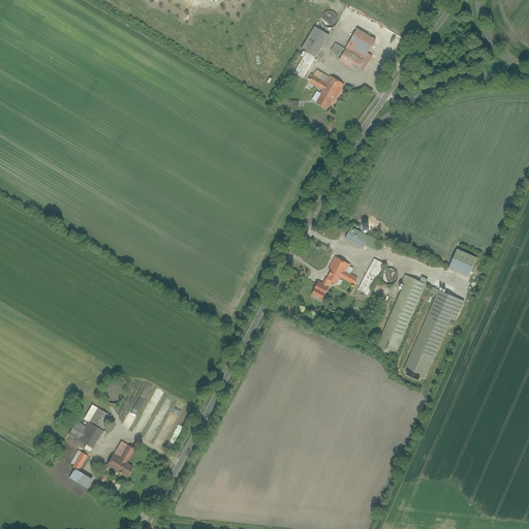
[(307,51),(316,57),(330,35),(316,27),(303,49),(307,51)]
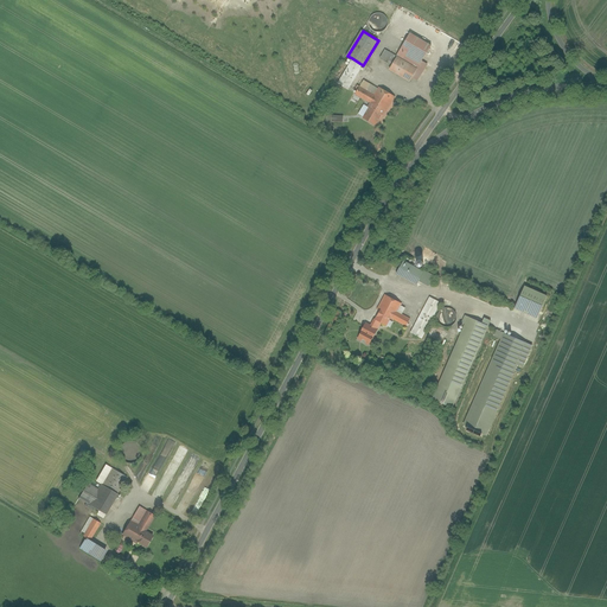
[(390,66),(410,80),(432,45),(411,32),(390,66)]
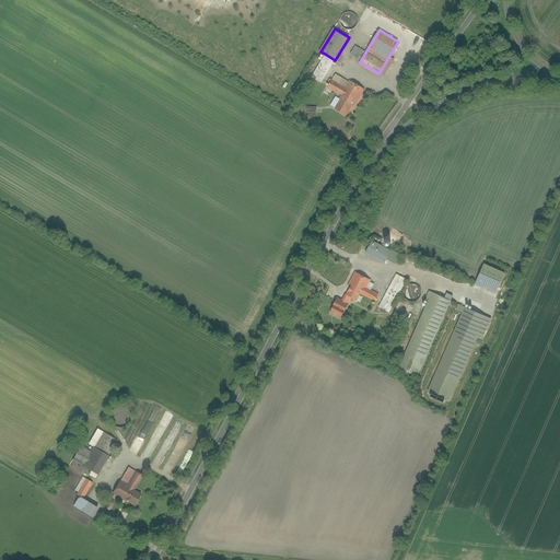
[(356,45),(350,53),(360,59),(365,51),(356,45)]
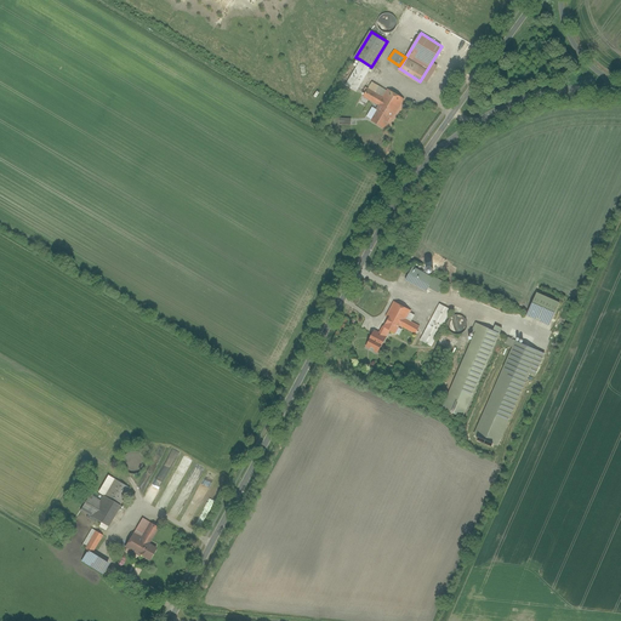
[(371,67),(360,60),(345,85),(357,91),(371,67)]
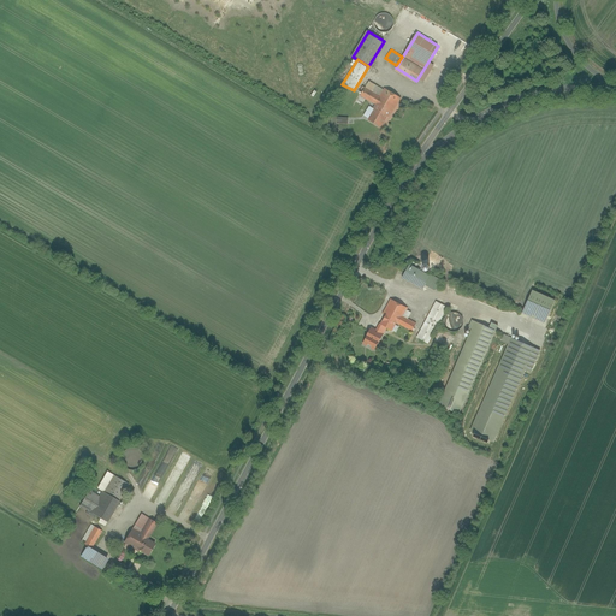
[(378,104),(381,98),(365,88),(361,94),(378,104)]
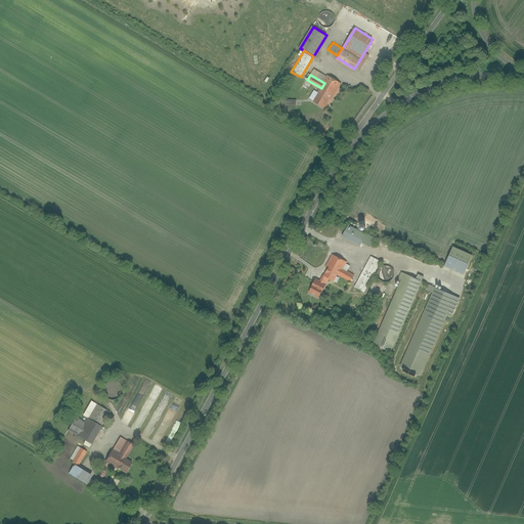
[(321,88),(314,100),(329,108),(343,84),(329,76),(324,83),(321,88)]
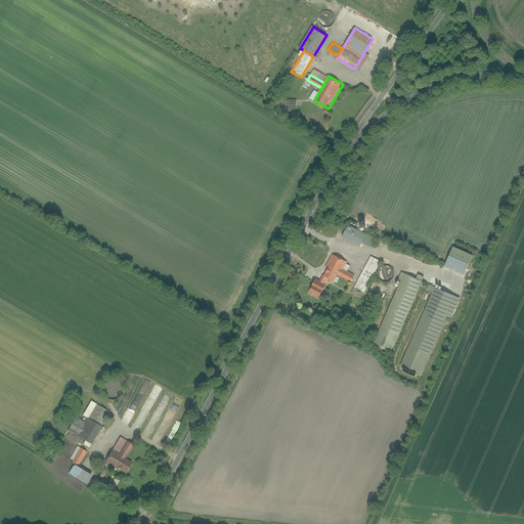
[(349,225),(343,235),(360,245),(365,234),(349,225)]
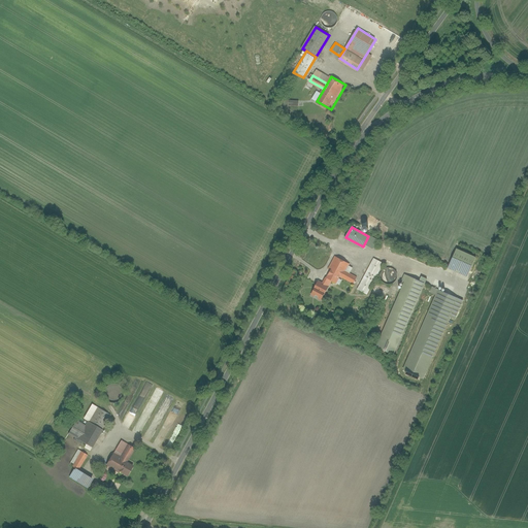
[(459,248),(449,268),(466,276),(475,256),(459,248)]
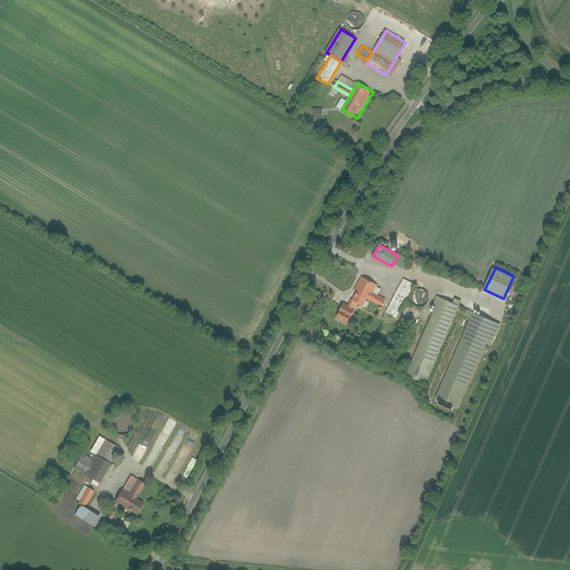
[(374,284),(362,277),(351,297),(363,304),(366,298),(370,293),(374,284)]
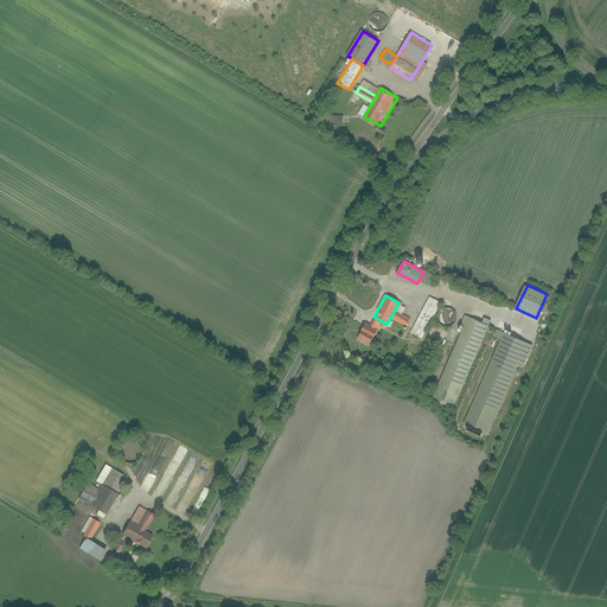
[(429,296),(410,332),(422,339),(441,304),(429,296)]
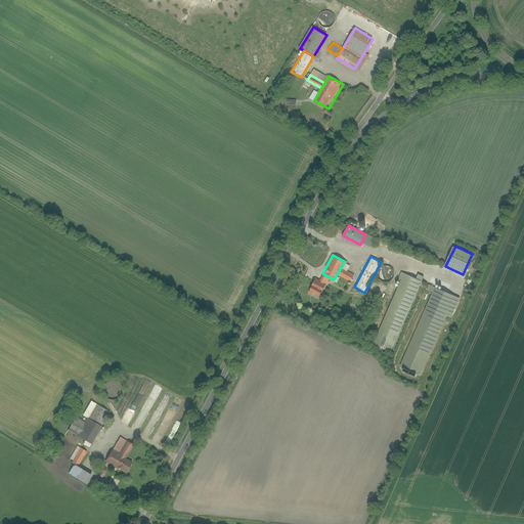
[(392,279),(391,266),(379,267),(380,280),(392,279)]
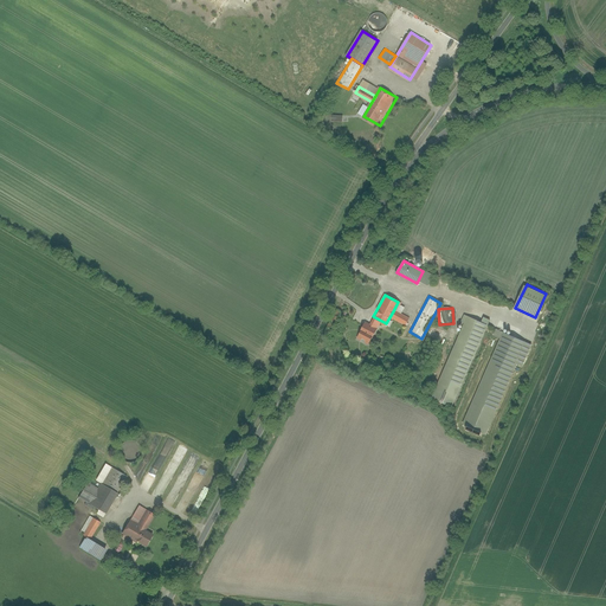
[(408,320),(393,311),(389,317),(405,326),(408,320)]
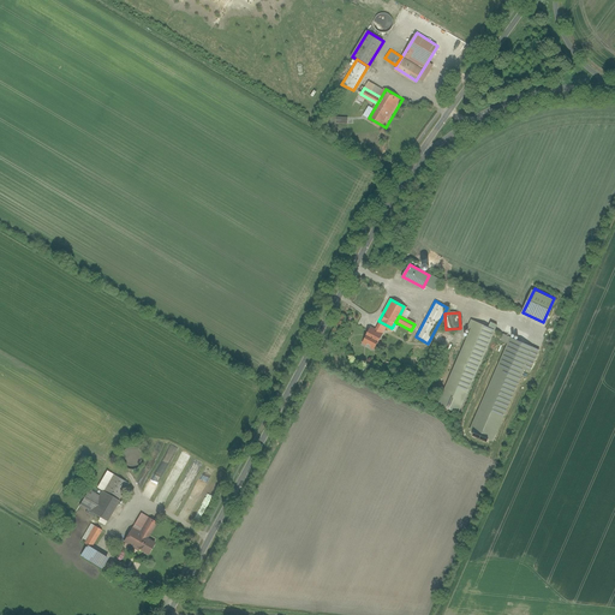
[(495,330),(472,321),(437,402),(460,412),(495,330)]
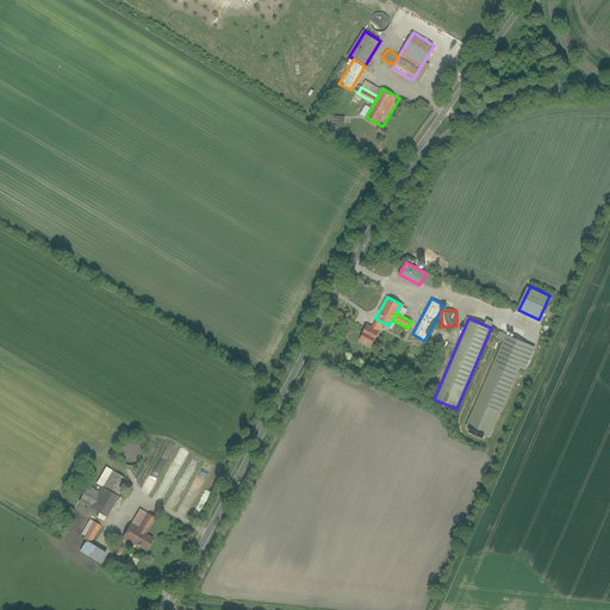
[(380,330),(368,323),(359,340),(369,347),(380,330)]
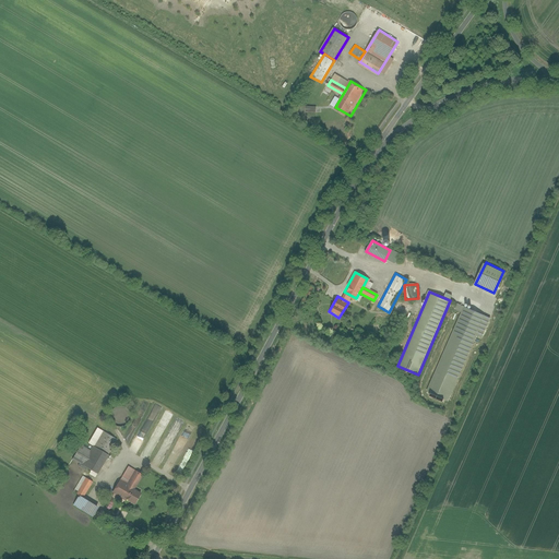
[(485,316),(463,306),(428,387),(451,395),(485,316)]
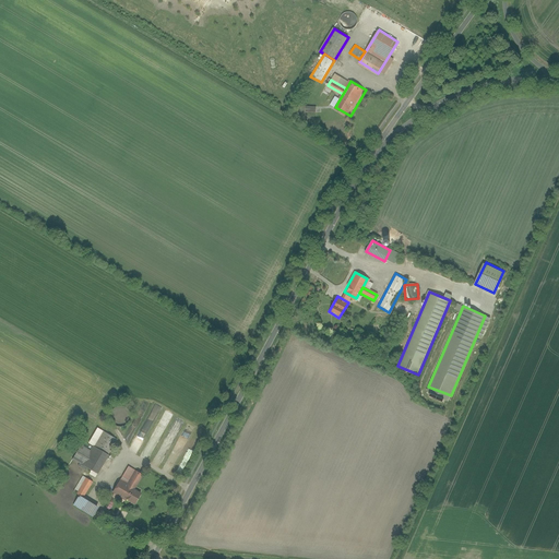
[(109,415),(110,418),(111,421),(113,425),(116,426),(119,427),(122,427),(126,426),(129,423),(130,420),(130,416),(130,413),(128,409),(126,407),(122,406),(118,406),(116,407),(113,409),(110,412),(109,415)]
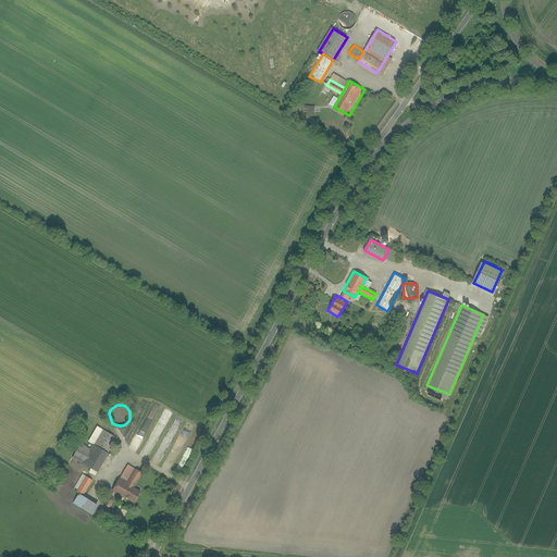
[(118,437),(97,425),(87,441),(94,444),(90,449),(81,443),(71,458),(96,473),(118,437)]
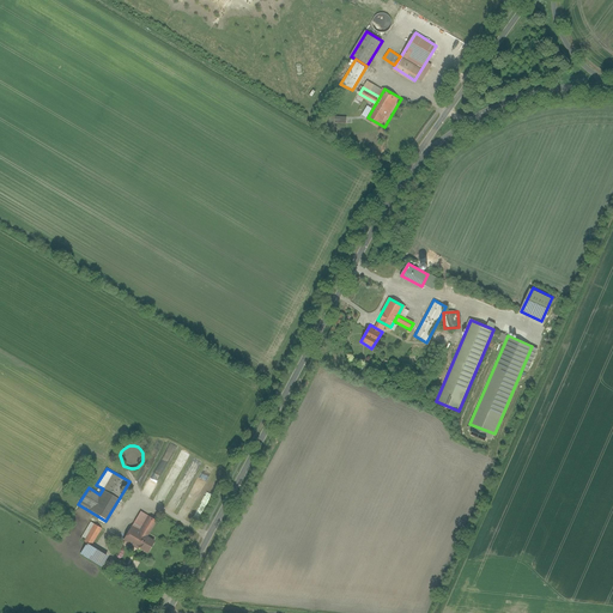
[(156,520),(141,513),(125,541),(149,554),(157,540),(147,534),(156,520)]
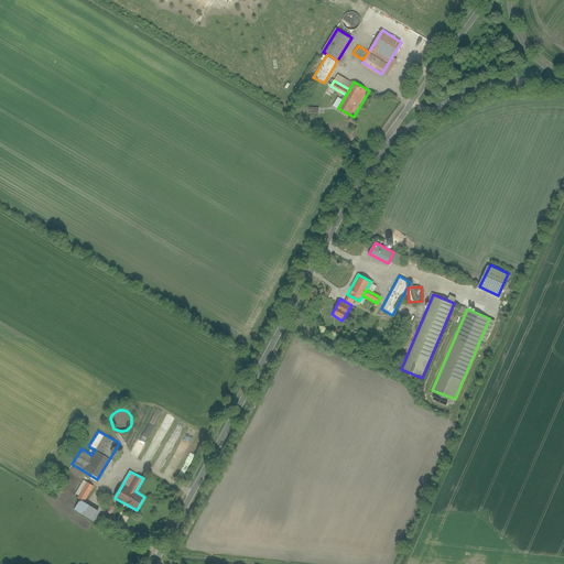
[(93,487),(86,483),(78,497),(85,500),(93,487)]
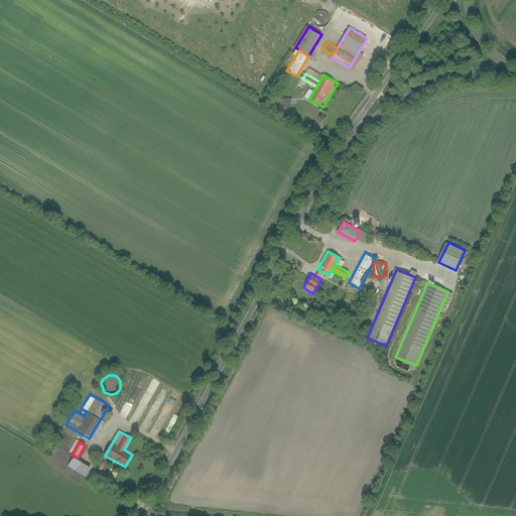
[(90,468),(73,458),(69,465),(86,475),(90,468)]
